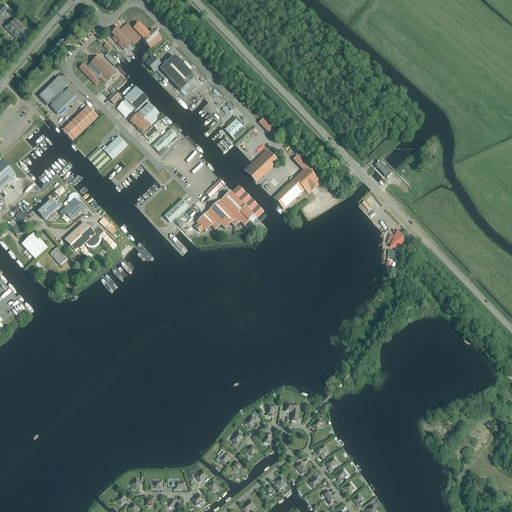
[(11,21),(4,27),(16,39),(17,38),(21,43),(29,35),(25,31),(26,29),(24,27),(15,18),(11,21)]
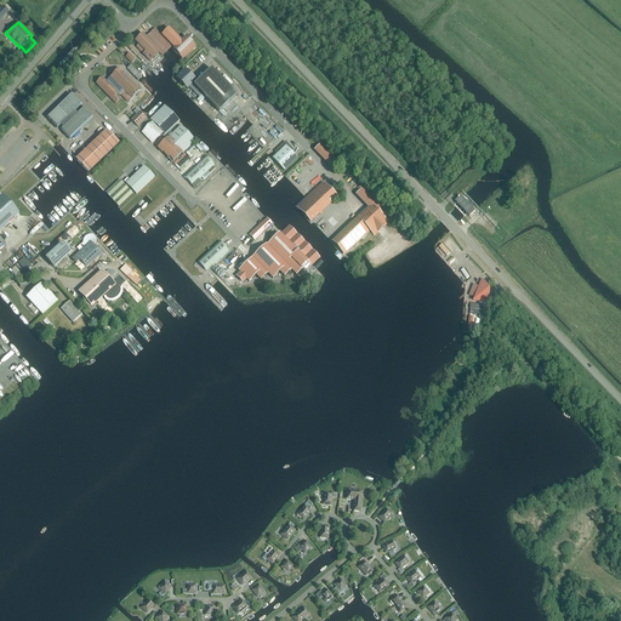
[(137,47),(151,62),(159,53),(163,56),(171,47),(154,29),(146,38),(142,35),(136,41),(138,45),(137,47)]
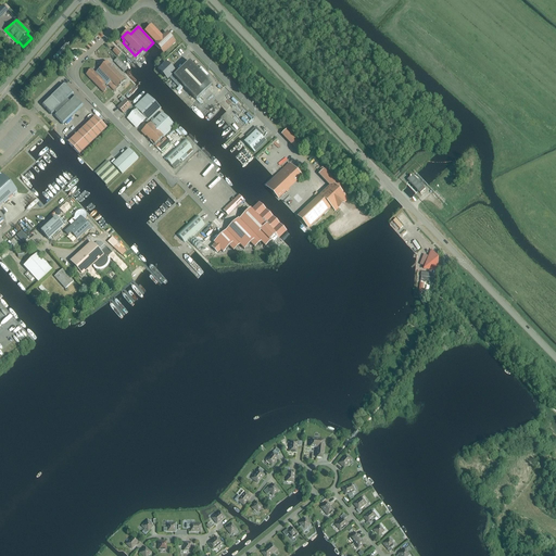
[(162,33),(153,41),(155,45),(164,53),(175,41),(167,33),(164,36),(162,33)]
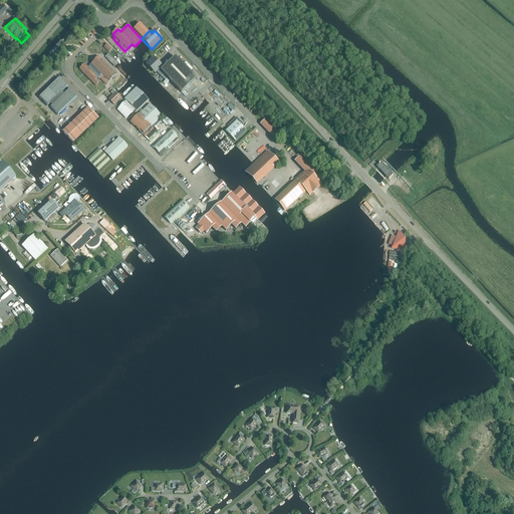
[(63,41),(63,40),(61,39),(58,43),(54,46),(49,52),(49,53),(49,54),(51,55),(52,55),(53,54),(57,48),(60,45),(63,41)]
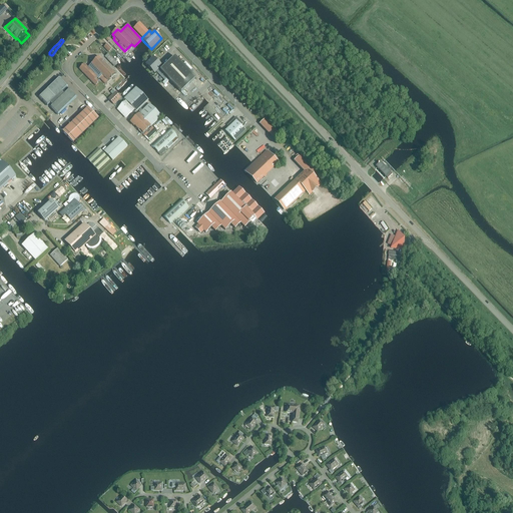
[(94,73),(93,74),(97,77),(97,78),(98,79),(99,78),(105,84),(115,74),(101,60),(98,57),(88,67),(94,73)]
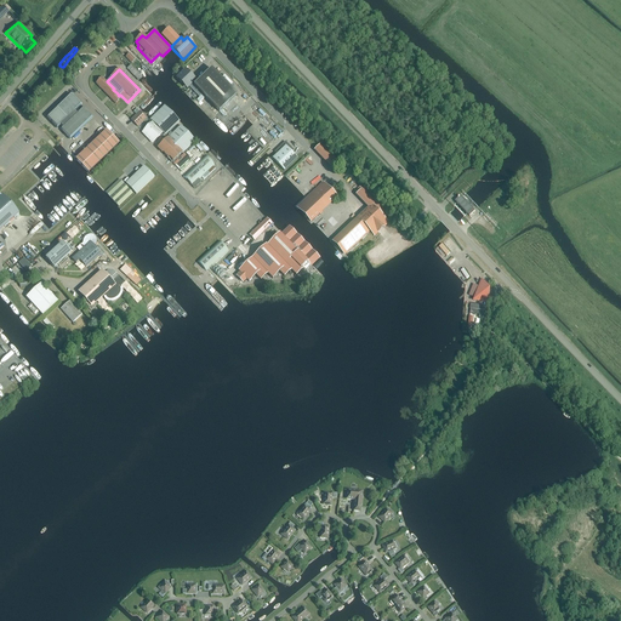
[(218,113),(237,96),(211,69),(195,85),(193,83),(195,80),(191,75),(189,78),(188,77),(189,75),(184,70),(177,79),(181,83),(183,81),(184,83),(183,84),(188,87),(189,86),(199,97),(203,95),(218,113)]
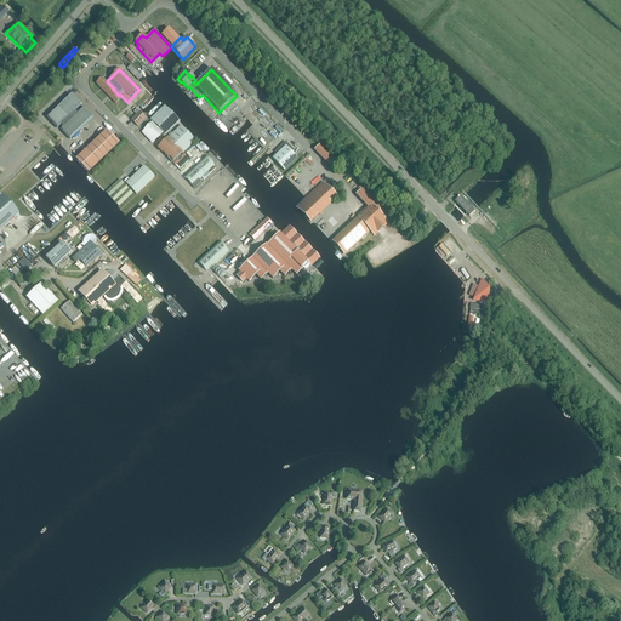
[(118,93),(113,90),(102,78),(96,84),(115,103),(120,100),(117,96),(118,95),(118,93)]
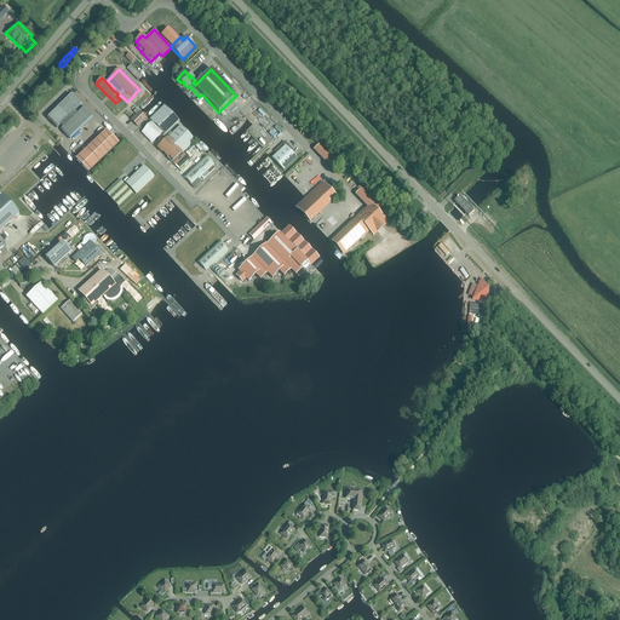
[(72,95),(57,108),(46,118),(57,128),(61,125),(63,127),(61,130),(69,139),(92,118),(84,108),(82,109),(80,105),(81,104),(72,95)]
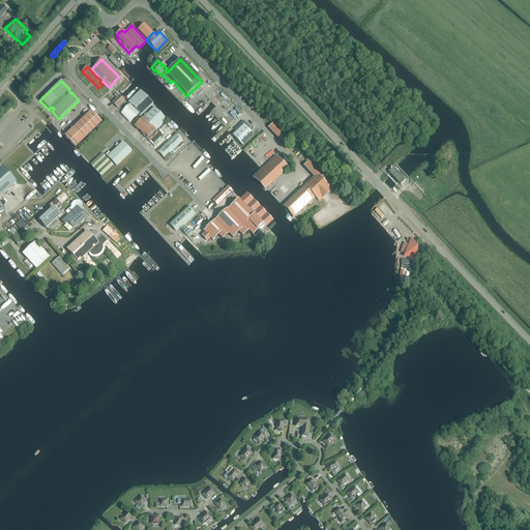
[(129,106),(121,113),(130,122),(138,114),(140,116),(141,115),(153,104),(140,90),(128,101),(129,102),(127,104),(129,106)]
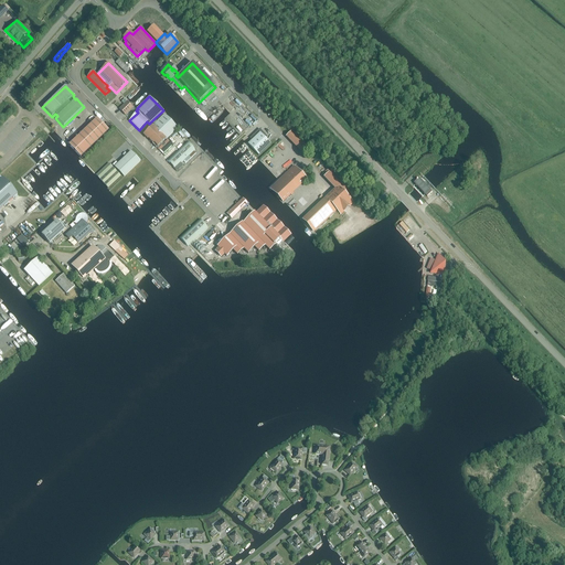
[(119,109),(125,116),(134,108),(127,102),(119,109)]
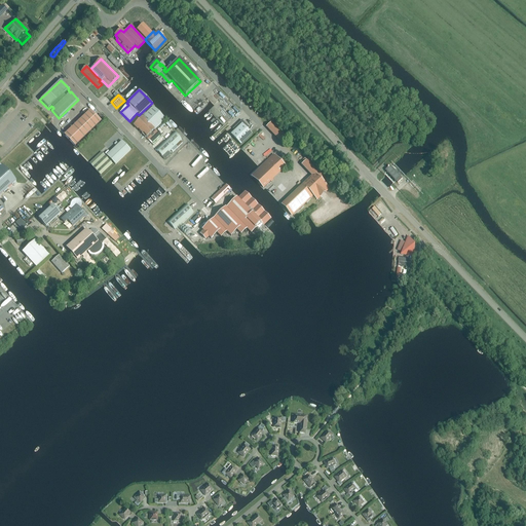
[(165,119),(153,107),(135,124),(146,138),(165,119)]
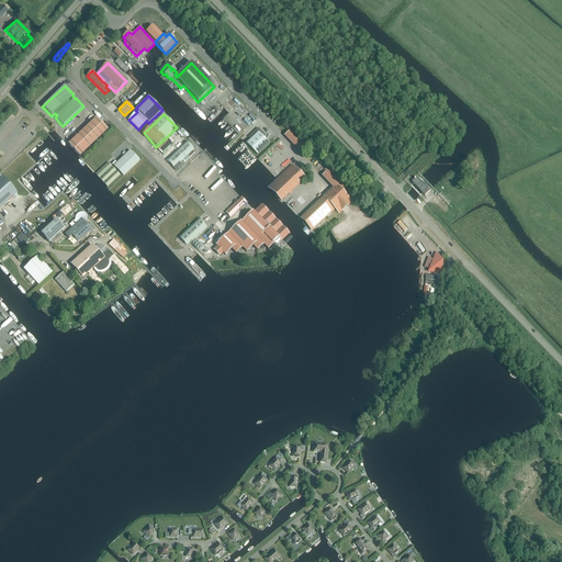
[(80,157),(108,131),(97,119),(68,145),(80,157)]
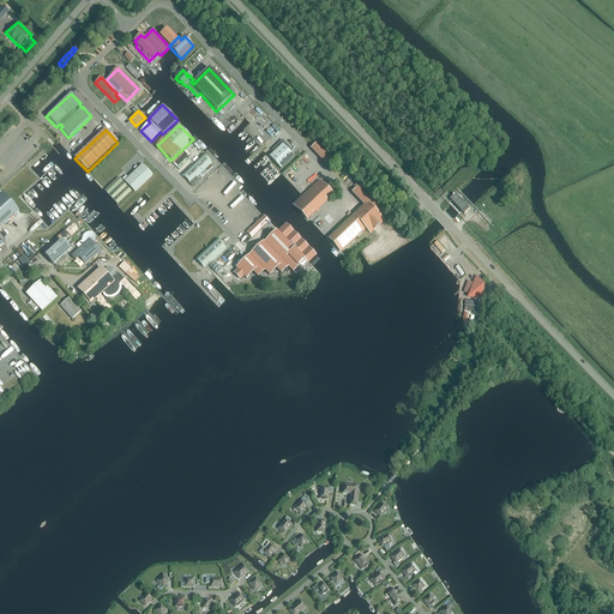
[(276,151),(274,152),(269,157),(281,169),(294,157),(288,151),(290,149),(282,140),(274,149),(276,151)]
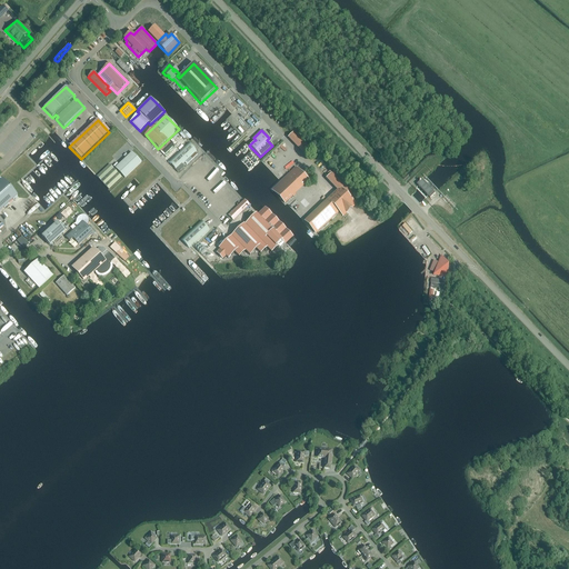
[(310,148),(293,132),(288,138),(303,155),(310,148)]
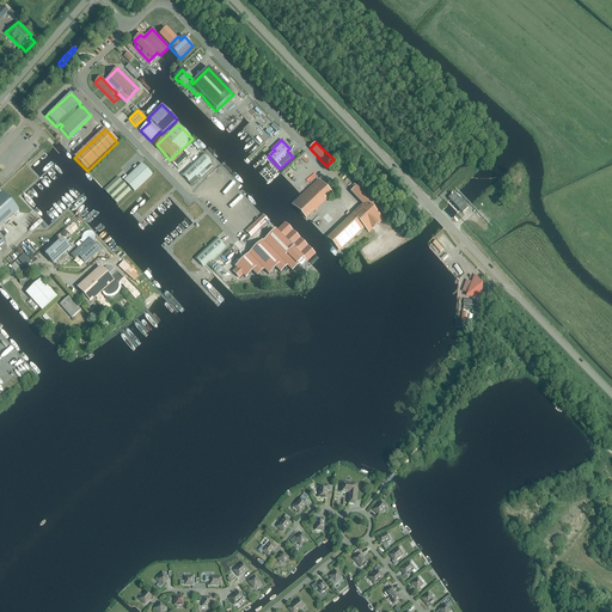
[(188,157),(184,153),(172,164),(176,167),(188,157)]
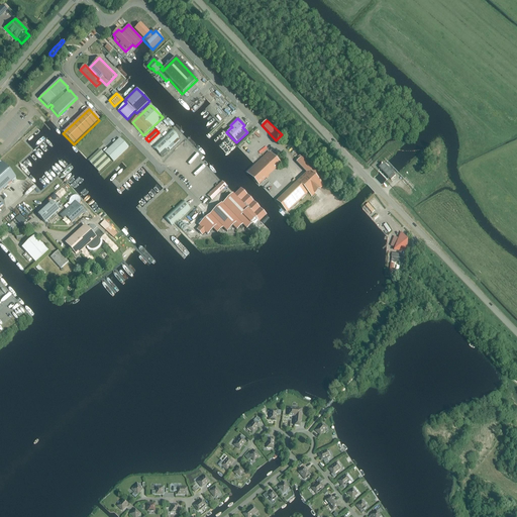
[(179,137),(171,129),(152,147),(161,156),(162,157),(168,151),(166,149),(179,137)]
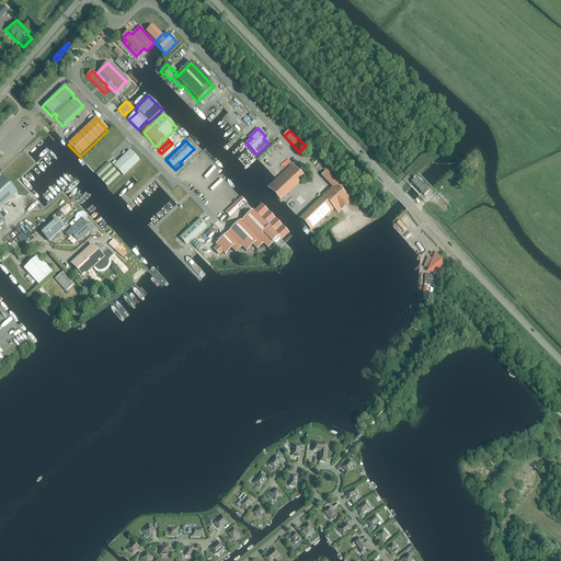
[(129,150),(114,165),(123,175),(139,160),(129,150)]
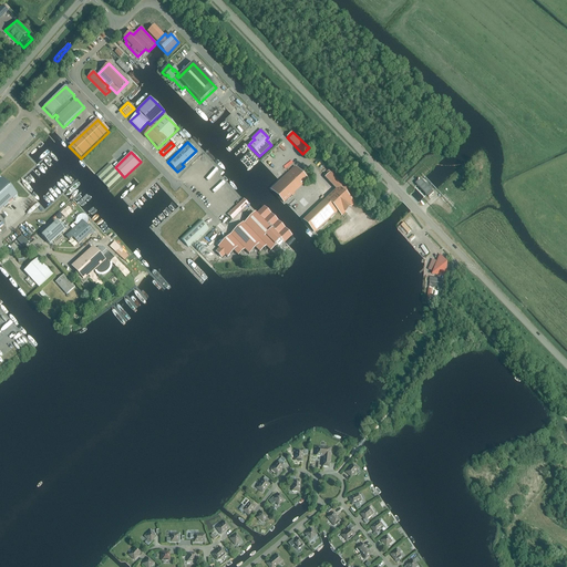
[(96,176),(109,189),(121,177),(110,164),(96,176)]
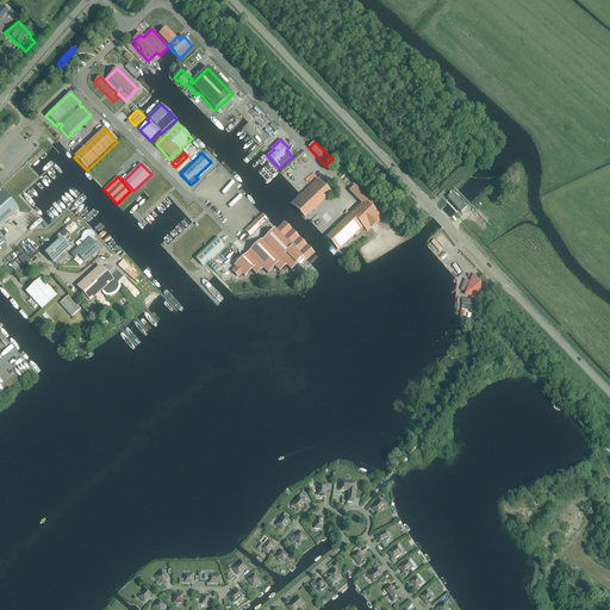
[(305,218),(330,193),(318,180),(292,205),(305,218)]
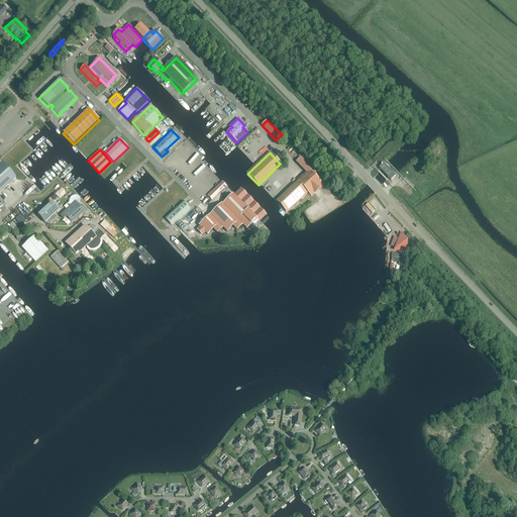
[(287,212),(308,192),(312,197),(323,186),(319,182),(321,179),(300,156),(296,159),(298,161),(297,162),(307,173),(298,182),(277,201),(287,212)]
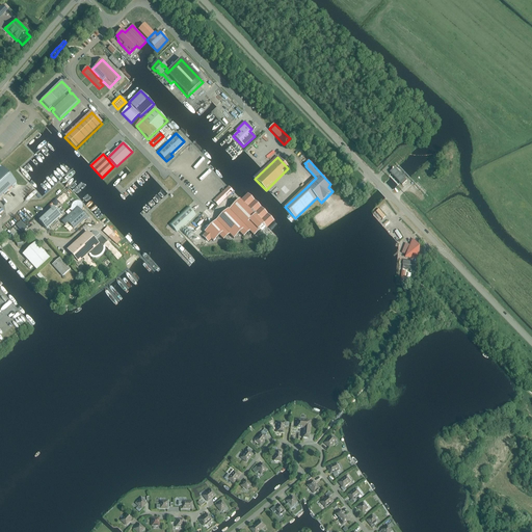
[(2,167),(0,169),(0,197),(16,183),(2,167)]
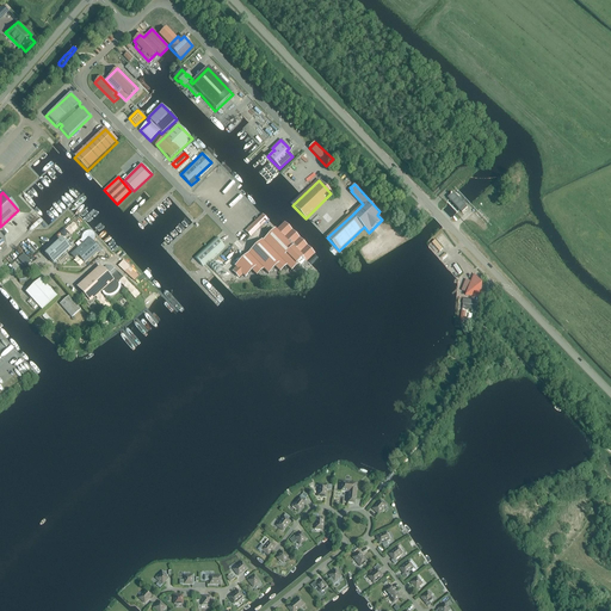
[(468,209),(454,195),(448,199),(462,214),(468,209)]
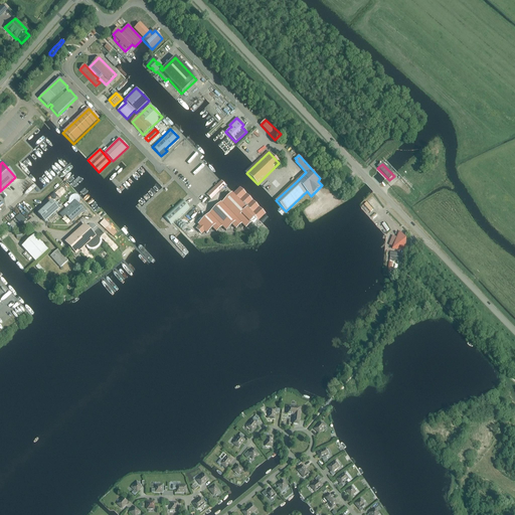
[(215,195),(225,186),(220,182),(211,191),(215,195)]
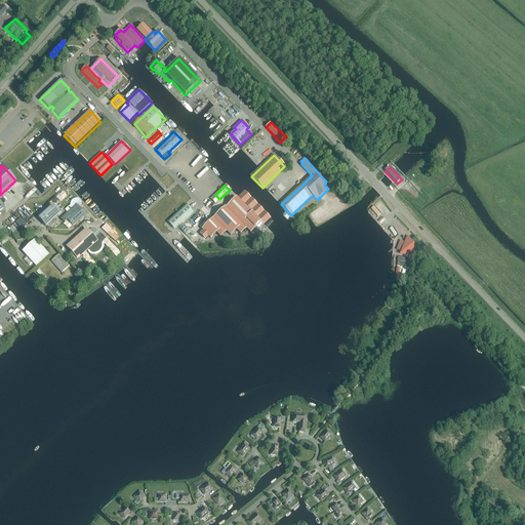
[(226,207),(202,230),(203,231),(200,234),(205,239),(208,237),(210,239),(216,233),(220,237),(226,231),(231,236),(236,230),(240,234),(246,229),(250,233),(256,227),(255,227),(259,221),(264,226),(270,218),(244,192),(237,198),(226,207)]
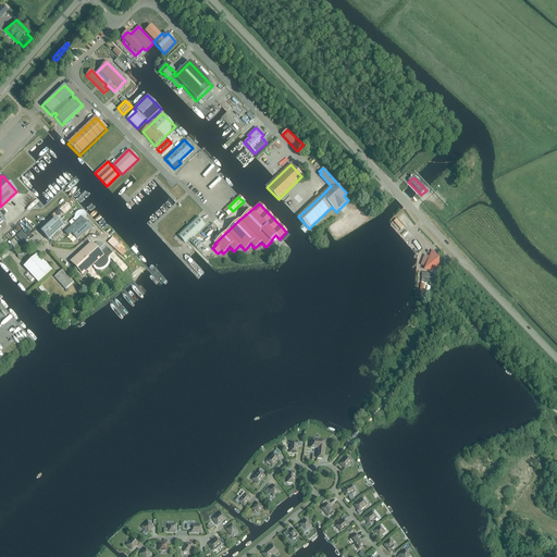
[(82,218),(65,233),(69,236),(72,234),(77,239),(90,227),(82,218)]
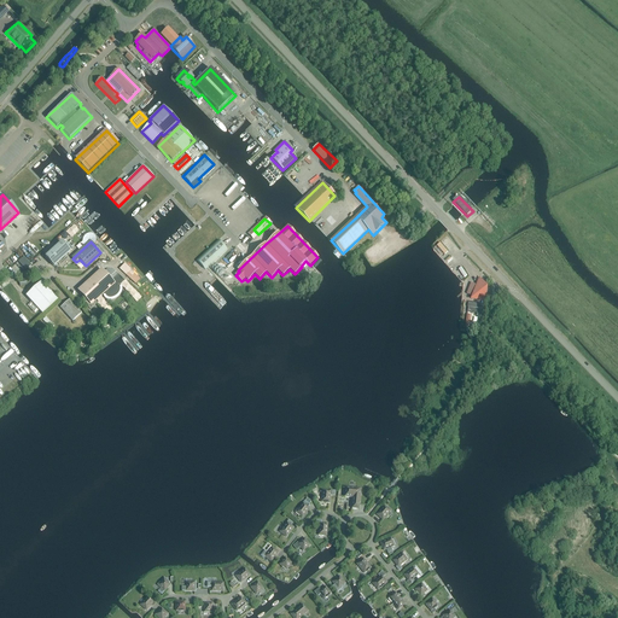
[(223,254),(214,244),(192,264),(202,274),(223,254)]
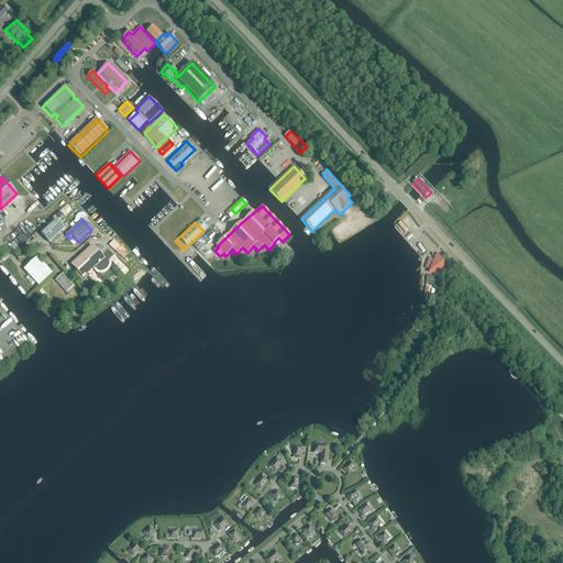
[(50,243),(63,231),(55,223),(42,235),(50,243)]
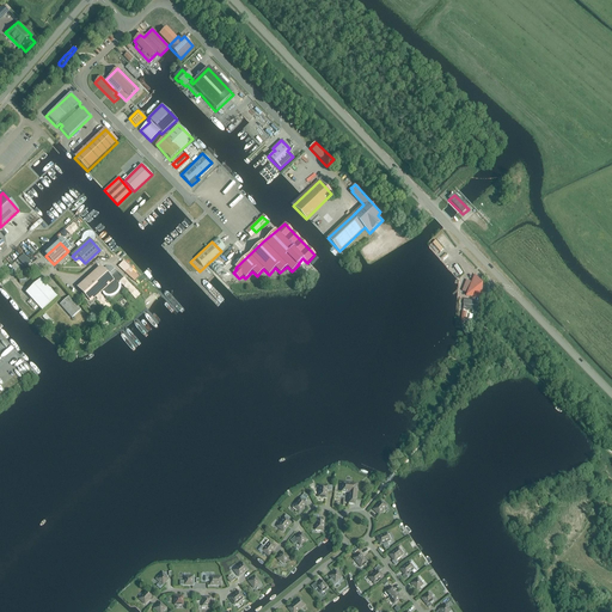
[(24,255),(18,259),(25,268),(31,263),(24,255)]
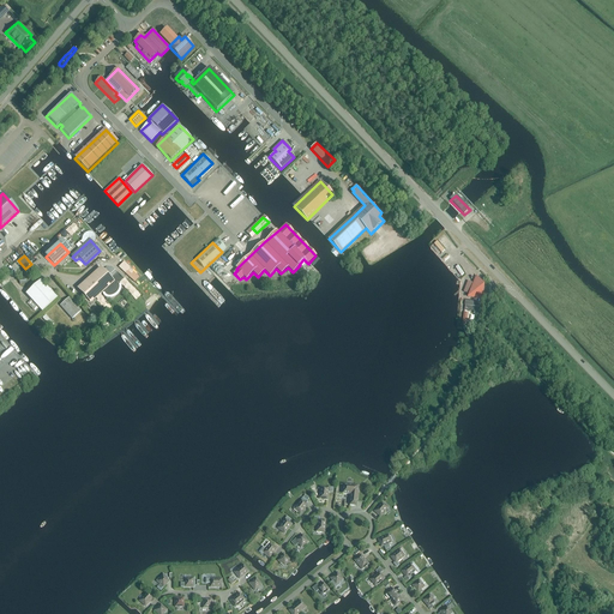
[(116,268),(133,283),(138,277),(122,262),(116,268)]
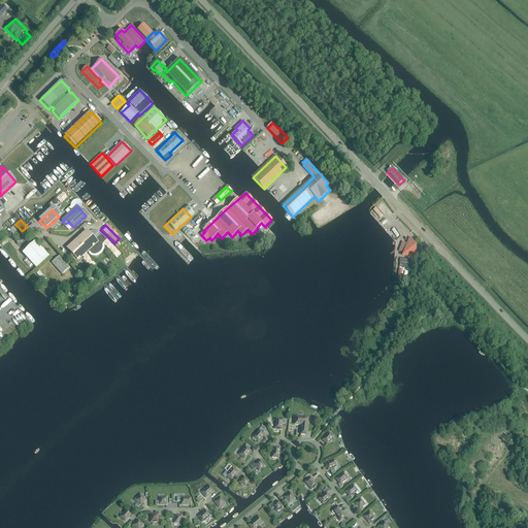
[(90,250),(97,242),(95,240),(87,231),(68,249),(78,260),(90,250)]
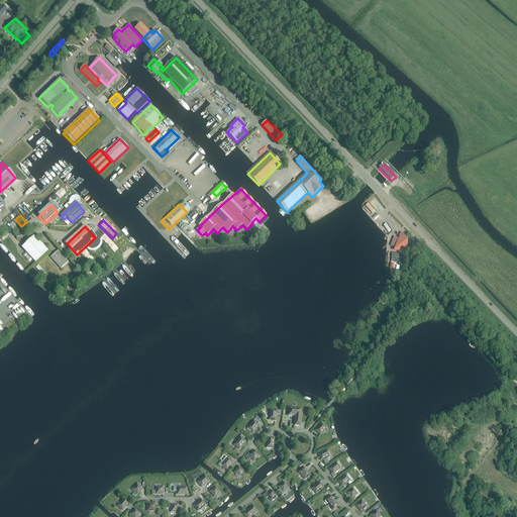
[(100,239),(104,235),(101,231),(99,230),(93,235),(95,237),(88,244),(88,245),(88,246),(89,247),(89,248),(90,249),(92,249),(93,249),(94,249),(95,248),(96,248),(97,247),(98,246),(99,245),(100,244),(100,243),(100,242),(100,241),(100,239)]
